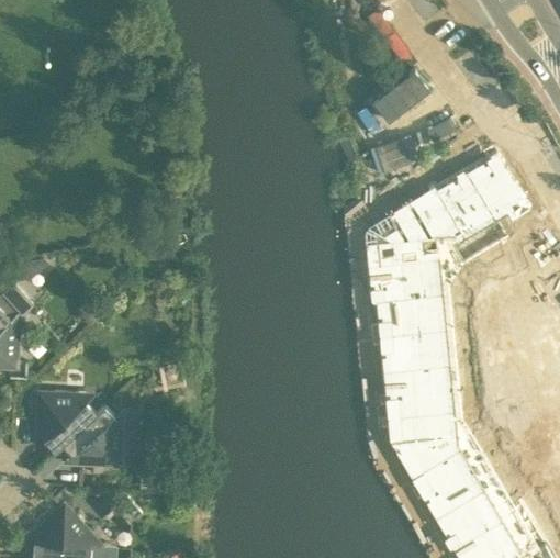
[(365,235),(365,236),(371,301),(371,302),(371,303),(372,303),(372,304),(373,304),(374,304),(376,304),(390,444),(457,557),(551,557),(546,548),(532,557),(522,557),(521,556),(523,554),(460,447),(439,241),(455,238),(459,246),(508,216),(512,223),(530,213),(533,211),(500,154),(437,190),(437,189),(436,189),(435,189),(434,189),(433,189),(432,189),(370,226),(369,226),(368,227),(367,229),(367,230),(366,230),(366,231),(366,232),(365,232),(365,233),(365,234),(365,235)]
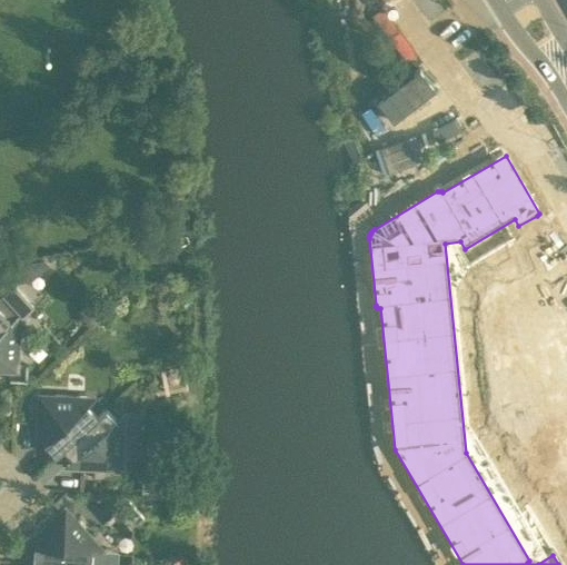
[(566,260),(558,247),(518,270),(531,293),(566,270),(566,260)]
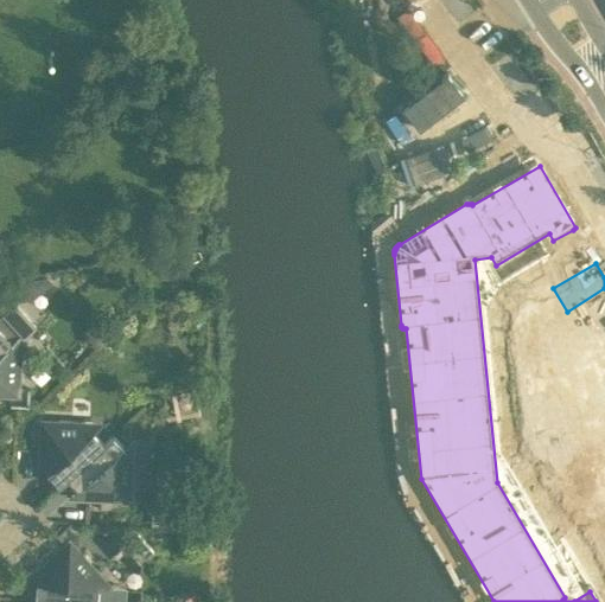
[(0,271),(0,286),(11,285),(7,270),(0,271)]
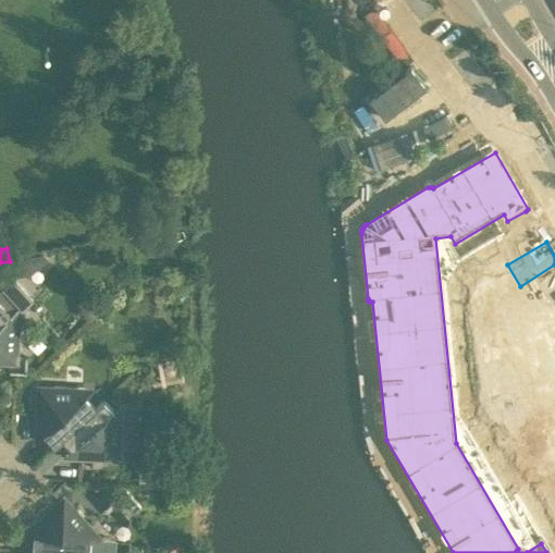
[(46,259),(13,265),(28,282),(49,263),(46,259)]
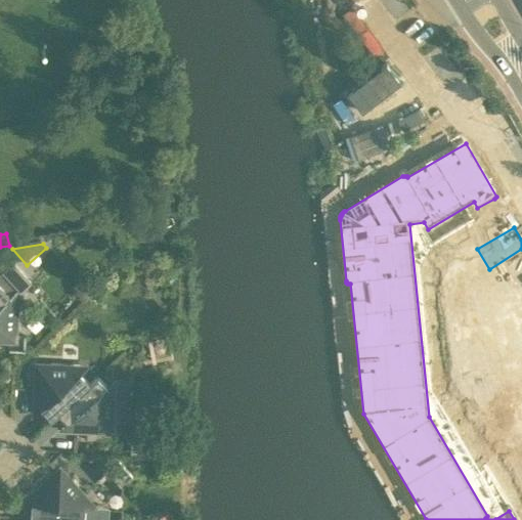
[(521,249),(489,269),(501,289),(521,274),(521,249)]
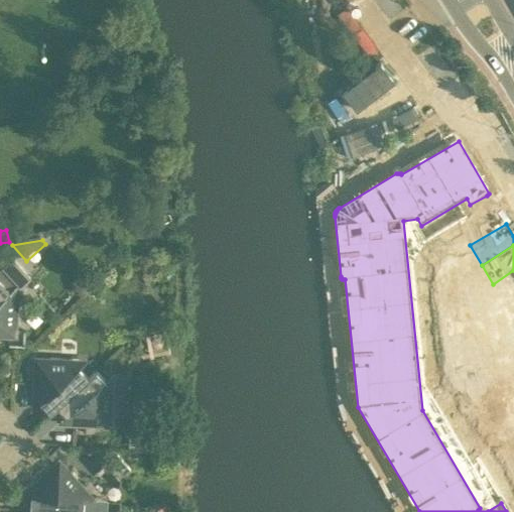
[(470,263),(461,268),(462,277),(474,270),(470,263)]
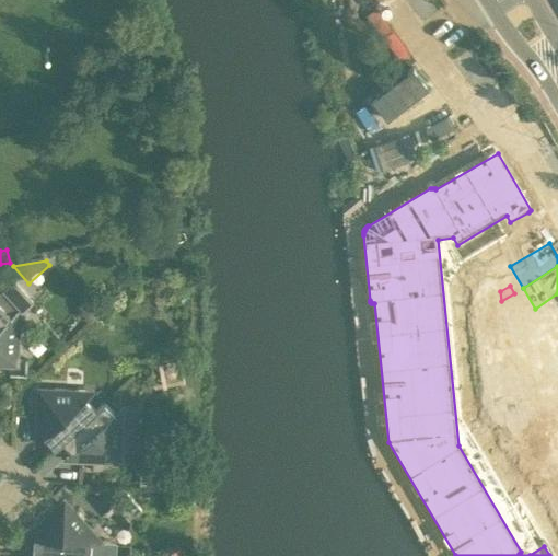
[(20,354),(21,331),(20,331),(11,323),(22,313),(3,293),(0,297),(0,368),(13,369),(19,365),(19,354),(20,354)]
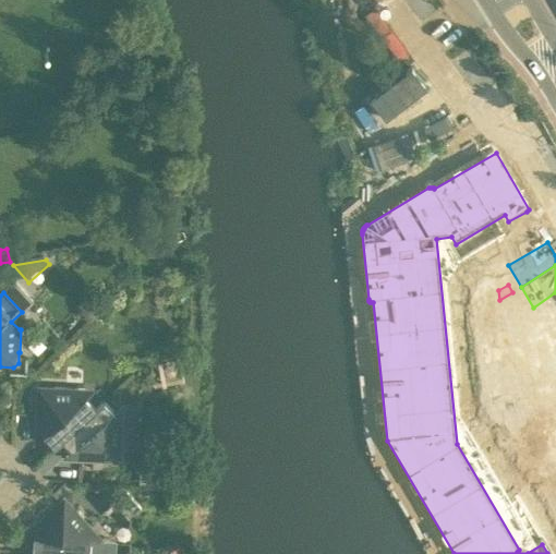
[(555,292),(533,308),(545,327),(555,320),(555,292)]
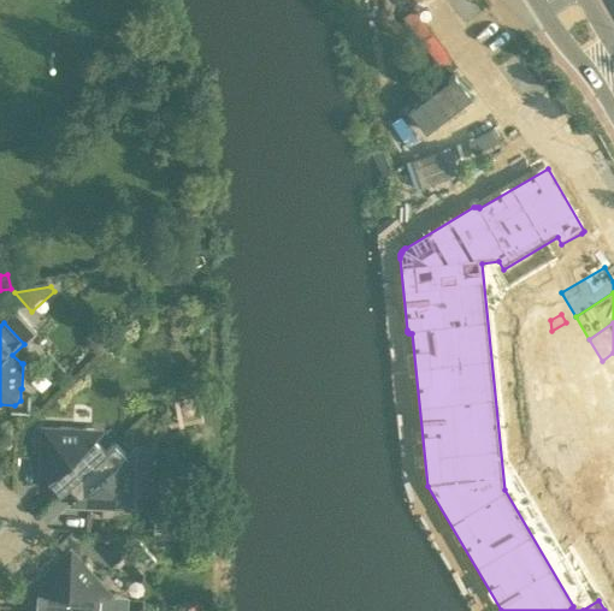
[(564,343),(553,349),(554,360),(568,351),(564,343)]
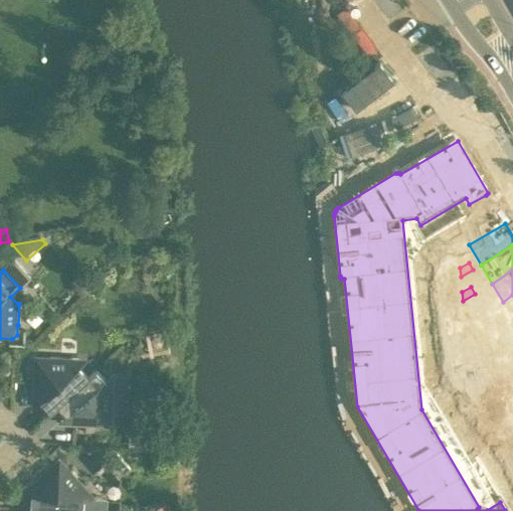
[(512,295),(503,302),(512,318),(512,295)]
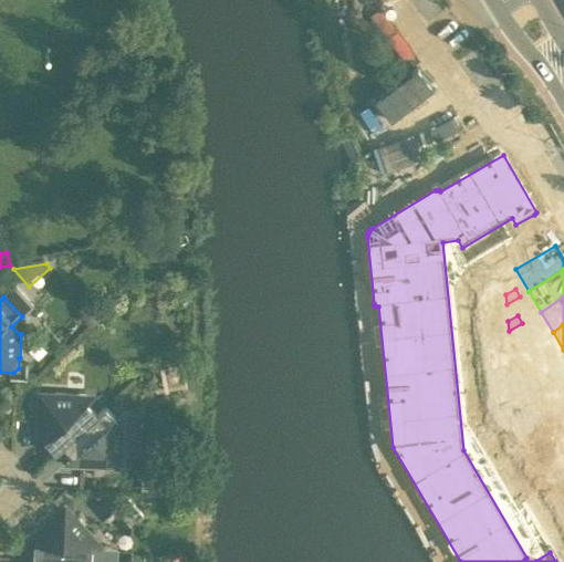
[(519,337),(511,342),(518,353),(525,349),(519,337)]
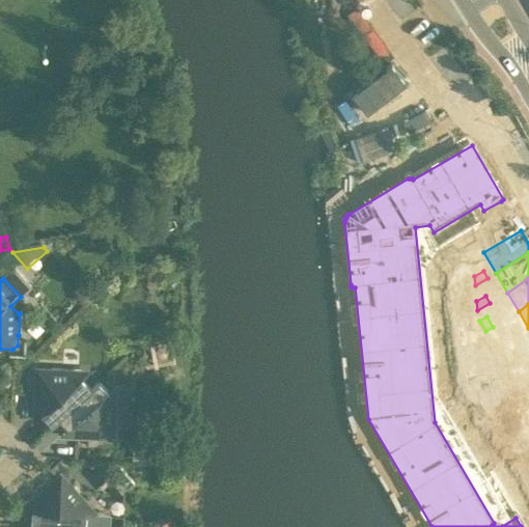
[(493,327),(485,331),(492,341),(499,337),(493,327)]
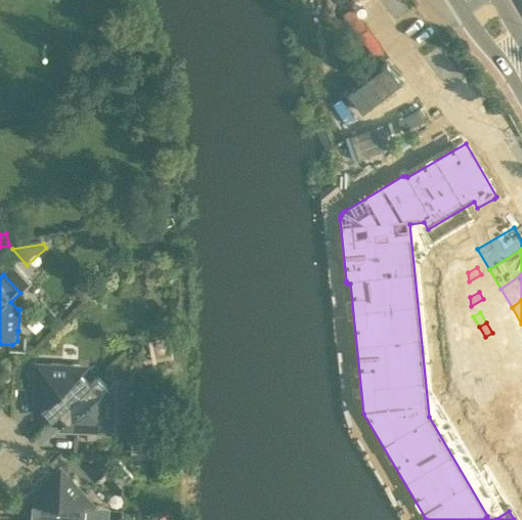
[(503,350),(495,354),(502,364),(509,360),(503,350)]
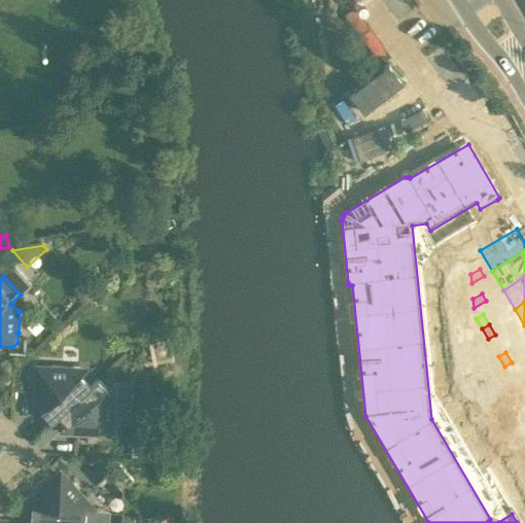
[(512,362),(504,367),(511,378),(518,373),(512,362)]
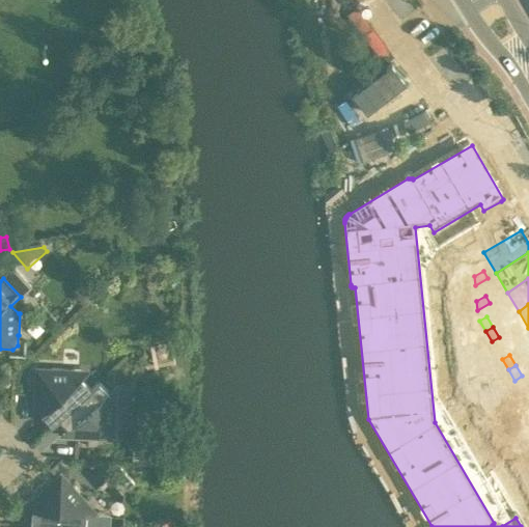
[(36,412),(53,430),(59,423),(91,393),(90,392),(91,392),(75,373),(54,372),(53,373),(43,373),(37,379),(36,412)]
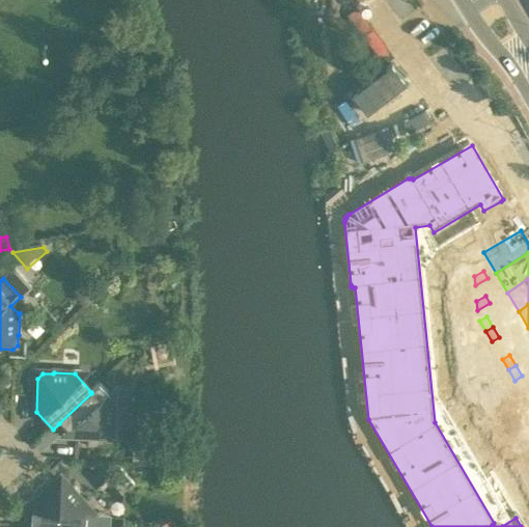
[(99,385),(91,392),(90,392),(91,393),(59,423),(60,423),(70,434),(71,433),(79,442),(112,443),(114,441),(115,431),(116,431),(117,406),(99,385)]
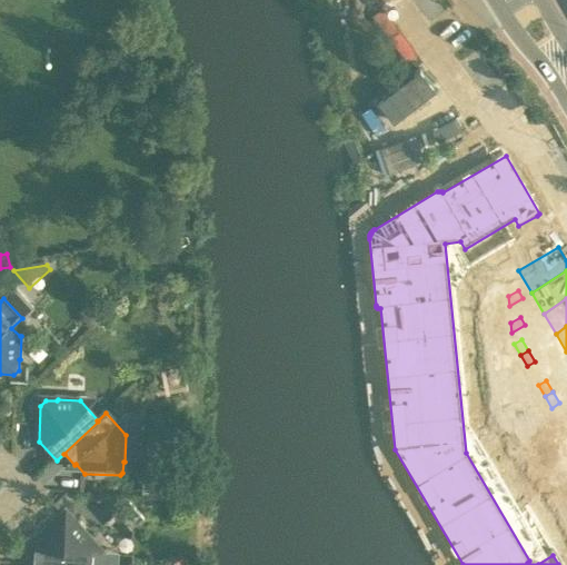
[(558,493),(547,499),(551,507),(563,501),(558,493)]
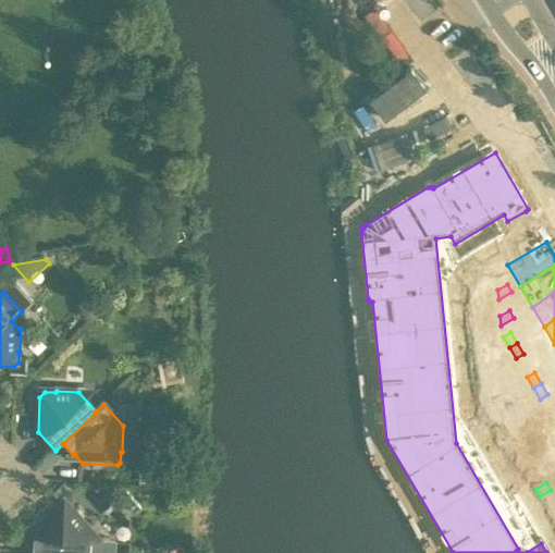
[(535,489),(525,495),(529,503),(540,496),(535,489)]
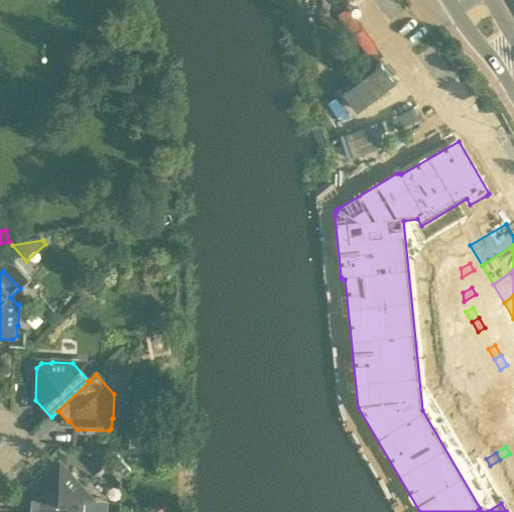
[(33,499),(32,499),(31,511),(84,511),(86,491),(72,476),(71,478),(62,469),(55,469),(34,489),(33,499)]
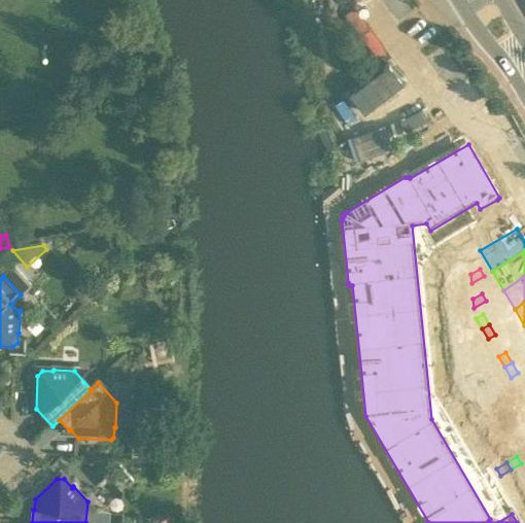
[(524,492),(522,488),(503,499),(512,514),(517,522),(524,522),(524,492)]
